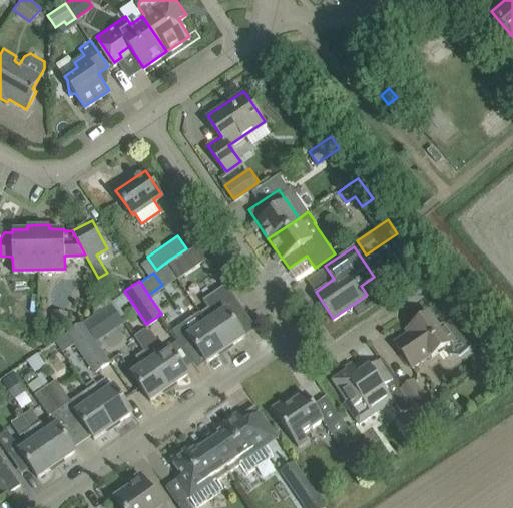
[(225,347),(244,334),(229,312),(241,304),(225,282),(202,297),(207,305),(200,310),(225,347)]
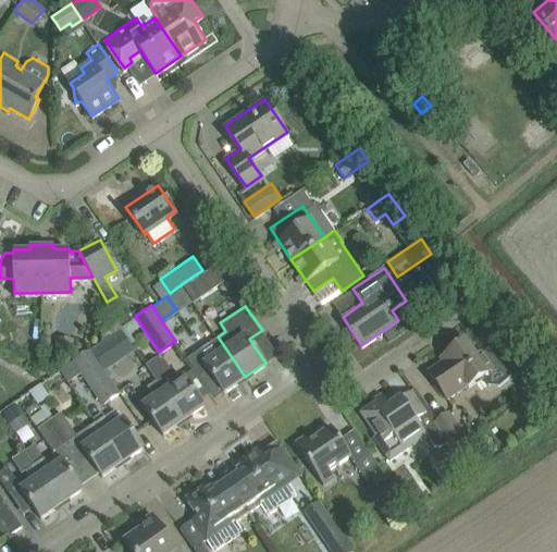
[(245,377),(218,336),(187,357),(198,375),(208,367),(223,391),(245,377)]
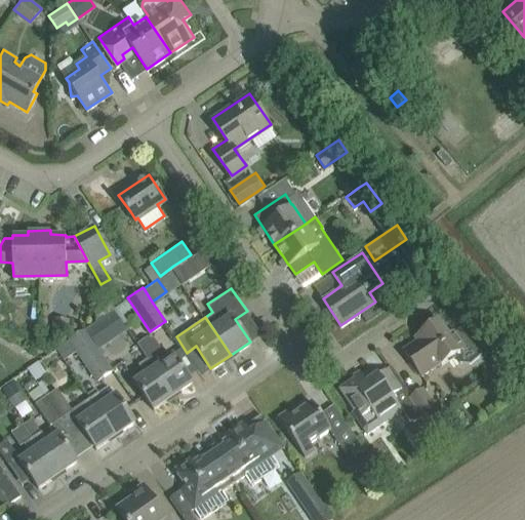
[(449,332),(440,318),(420,331),(422,334),(403,348),(422,375),(456,352),(461,359),(471,360),(479,353),(459,329),(456,331),(454,328),(449,332)]
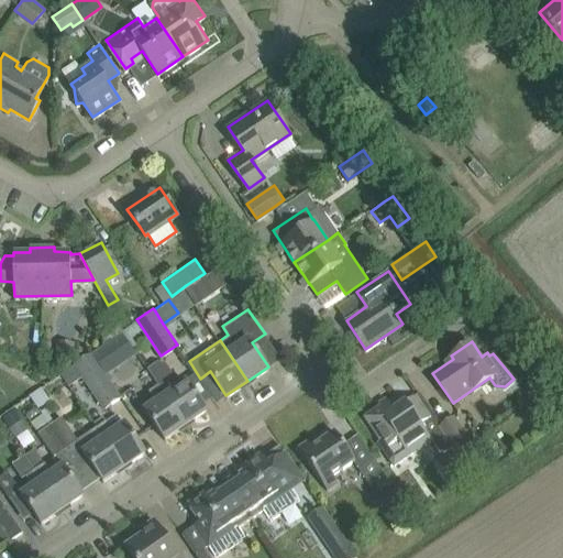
[(120,394),(105,373),(106,372),(91,350),(61,372),(68,383),(80,374),(103,406),(120,394)]
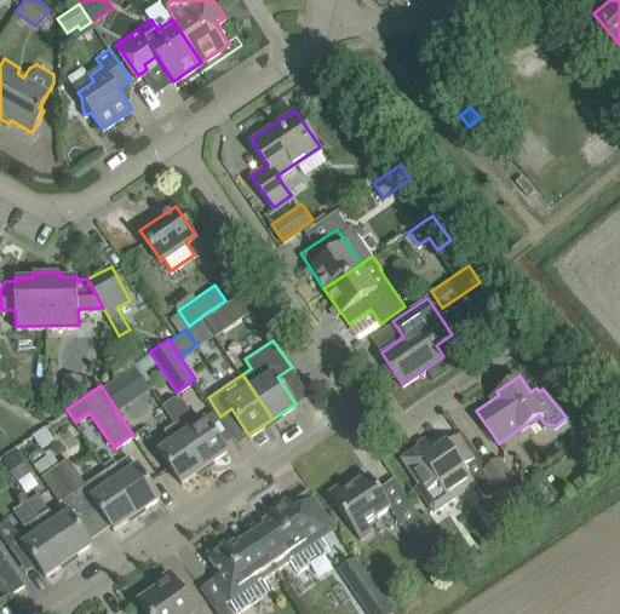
[(199,422),(182,397),(173,396),(162,403),(174,420),(173,420),(204,465),(228,449),(213,429),(205,417),(199,422)]
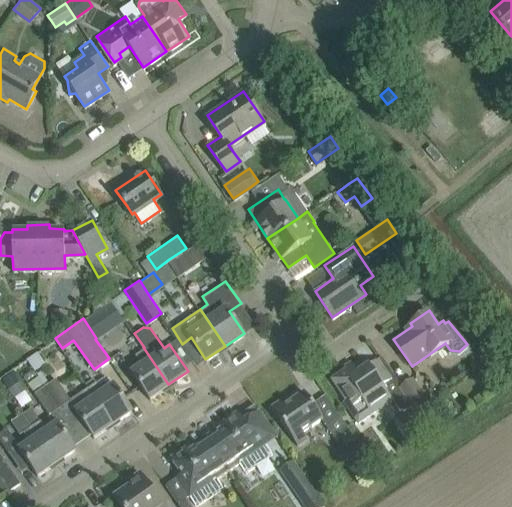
[(149,397),(168,384),(143,347),(135,353),(142,363),(131,371),(138,381),(149,397)]
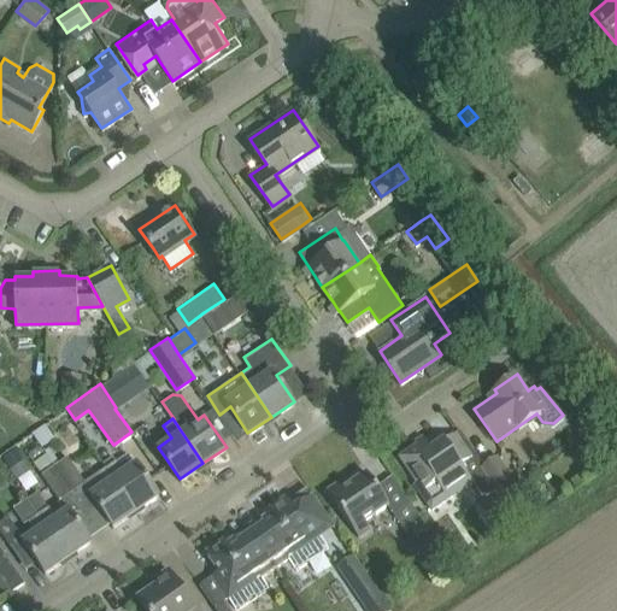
[(494,488),(457,430),(432,447),(425,440),(419,444),(418,441),(399,454),(417,480),(415,481),(428,501),(432,507),(472,480),(480,491),(488,492),(494,488)]
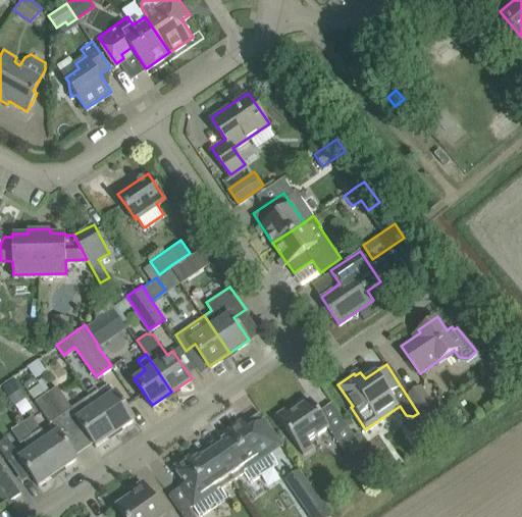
[(12,377),(1,384),(8,395),(7,395),(13,403),(24,396),(12,377)]
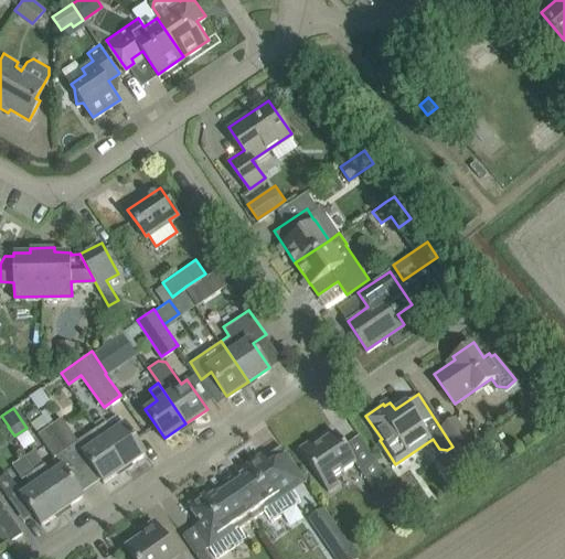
[(97,410),(89,416),(96,426),(124,466),(145,451),(132,433),(125,422),(119,415),(115,412),(106,419),(104,420),(97,410)]
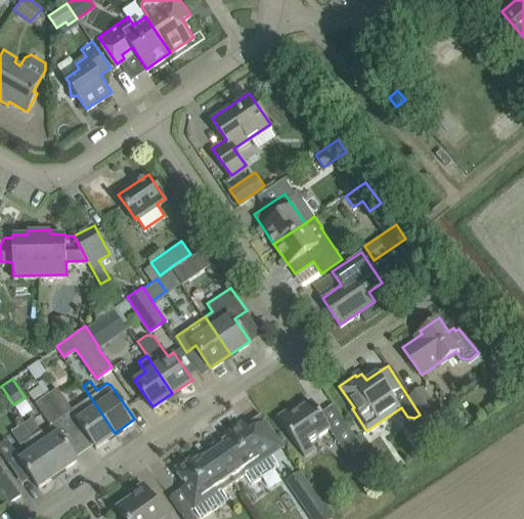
[(30,389),(28,390),(51,423),(52,423),(58,431),(68,425),(47,394),(38,383),(30,389)]
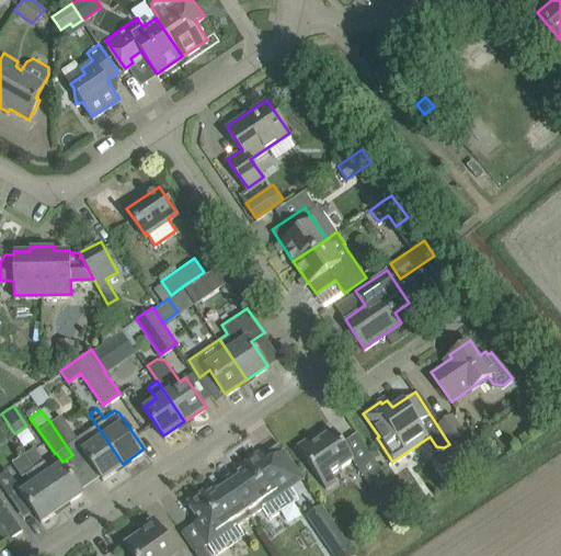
[(480,454),(453,413),(437,422),(465,463),(467,467),(478,460),(476,456),(480,454)]
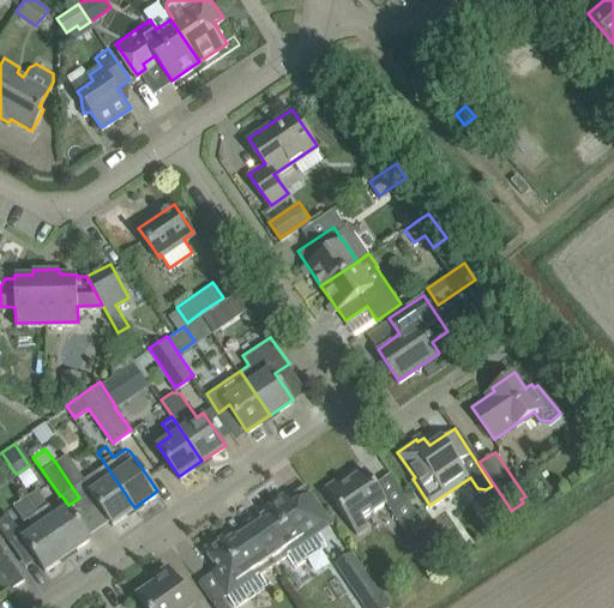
[(55,462),(79,498),(90,491),(110,521),(112,523),(134,507),(104,463),(84,477),(67,453),(55,462)]
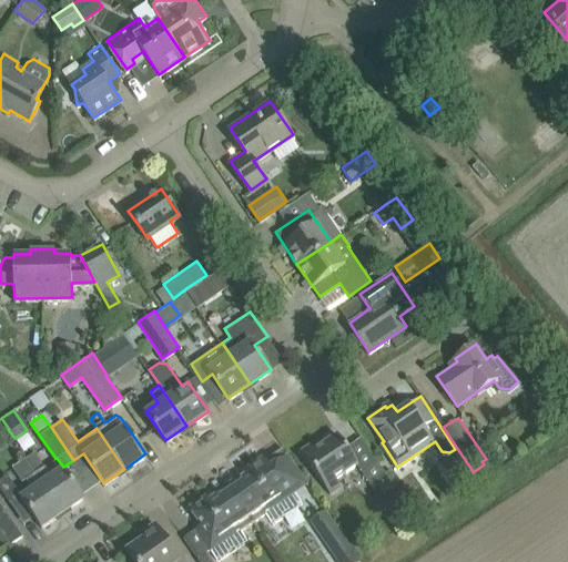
[(346,446),(337,432),(311,450),(307,445),(301,449),(313,468),(330,491),(341,483),(335,477),(356,462),(373,487),(379,482),(385,491),(394,484),(388,476),(373,453),(361,436),(346,446)]
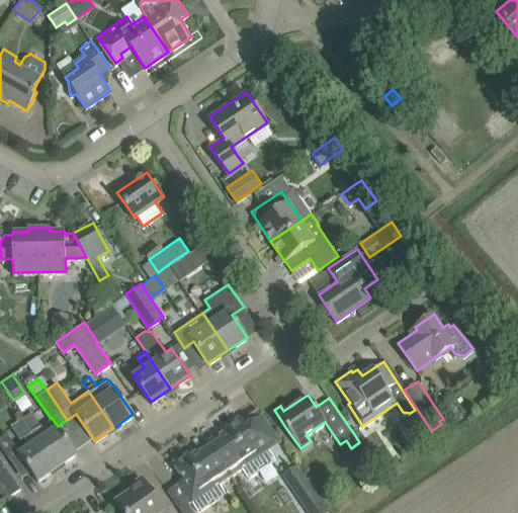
[(210,445),(231,475),(243,467),(247,473),(250,471),(251,473),(258,468),(256,465),(263,461),(264,463),(271,458),(270,456),(274,454),(256,429),(251,432),(240,415),(225,426),(226,429),(220,434),(222,437),(210,445)]
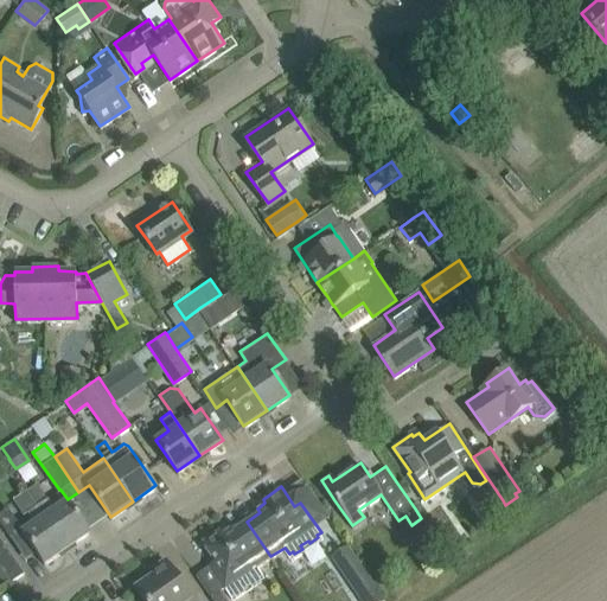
[(48,496),(37,503),(66,547),(89,531),(88,529),(68,499),(66,500),(56,507),(48,496)]
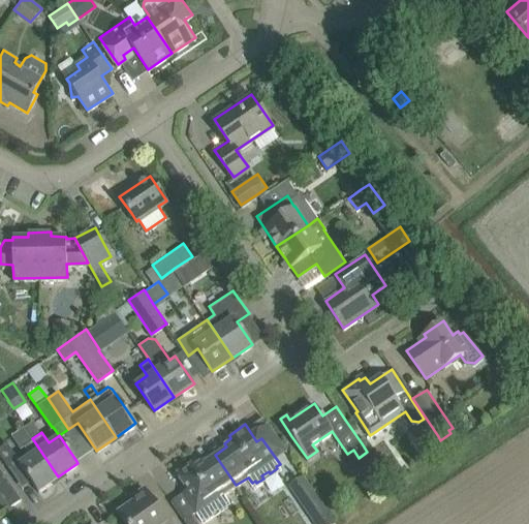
[(31,455),(20,462),(27,472),(38,490),(58,476),(32,438),(24,444),(31,455)]
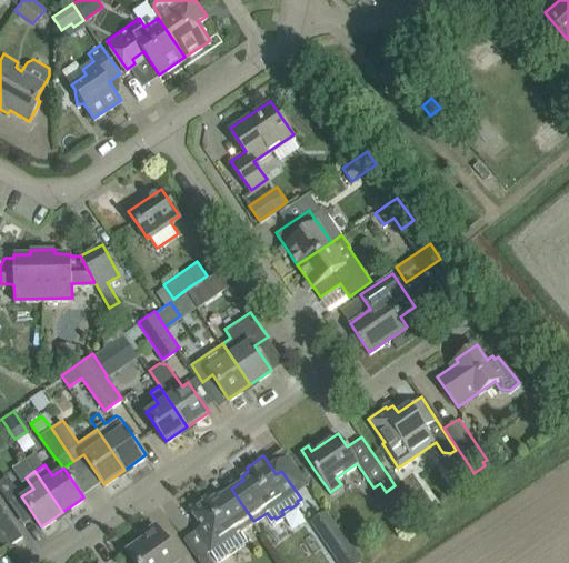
[(0,486),(9,500),(20,492),(8,474),(0,480),(0,486)]
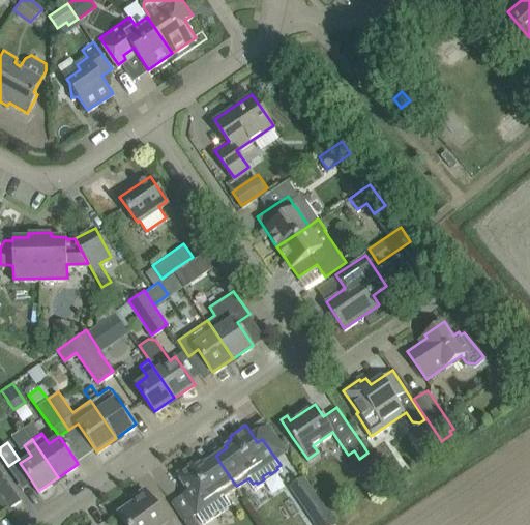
[(225,495),(236,486),(215,456),(204,464),(201,460),(194,465),(192,462),(176,472),(187,490),(182,493),(200,519),(204,517),(206,519),(213,514),(211,512),(218,506),(219,508),(227,504),(226,502),(228,500),(225,495)]
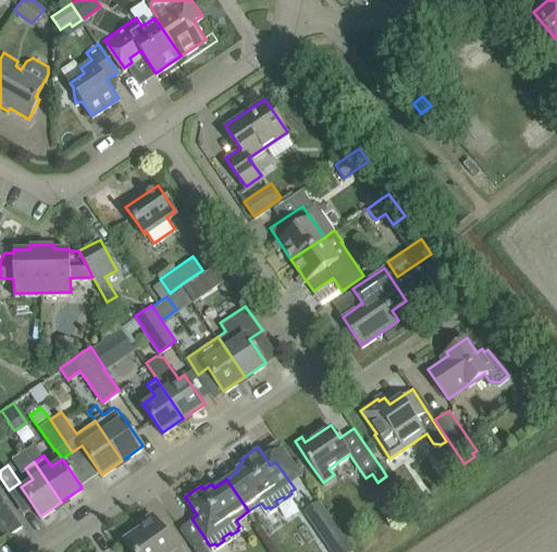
[(0,518),(9,532),(22,525),(0,491),(0,518)]
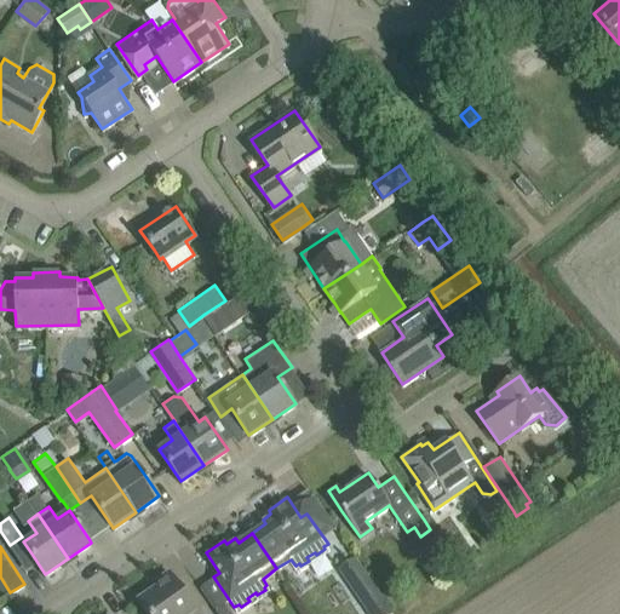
[(386,613),(392,610),(355,554),(338,566),(368,610),(369,613),(386,613)]
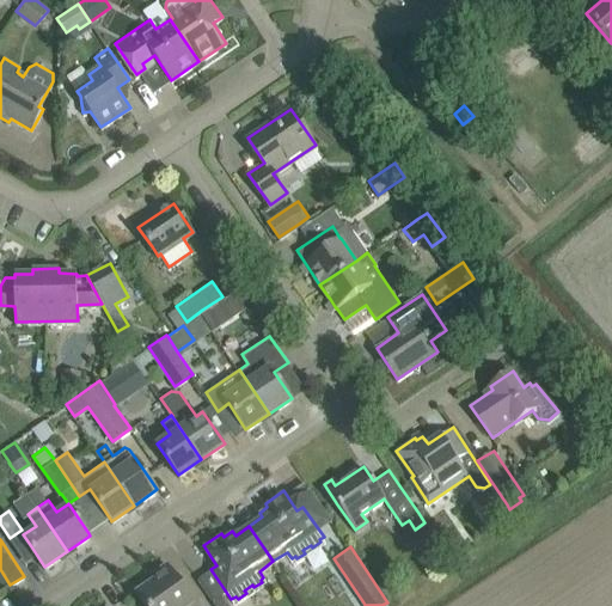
[(195,605),(193,601),(194,601),(170,568),(136,591),(146,605),(195,605)]
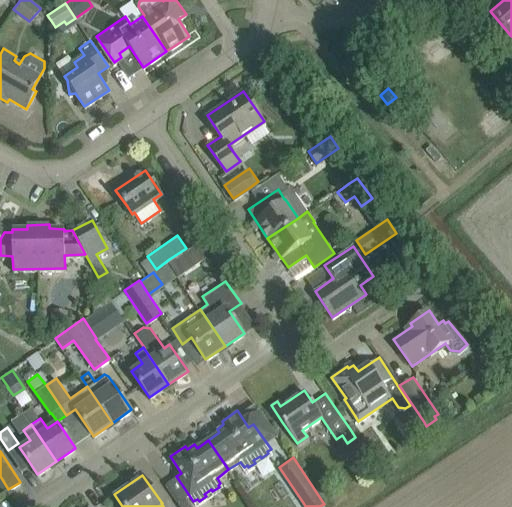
[(193,506),(186,496),(178,502),(180,506),(193,506)]
